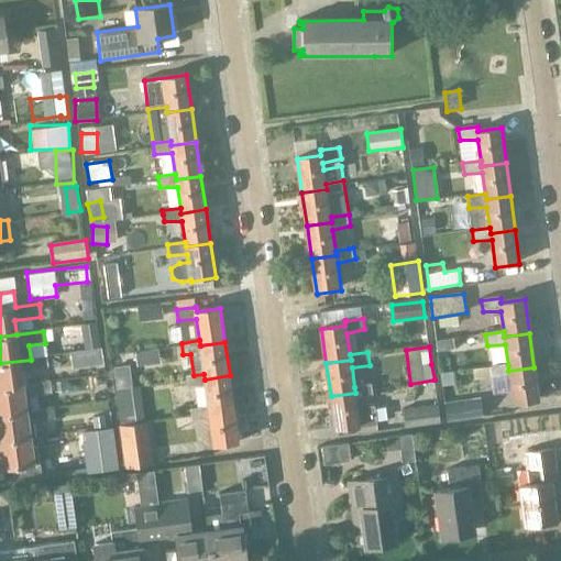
[(31,360),(0,363),(0,389),(23,387),(21,373),(48,369),(46,358),(31,360)]
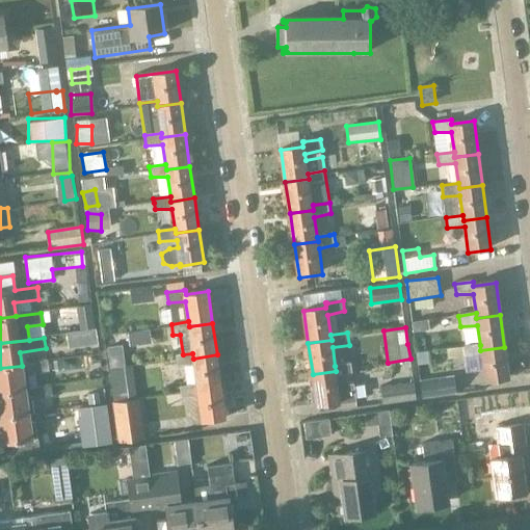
[(508,379),(504,347),(480,350),(480,345),(464,347),(465,358),(481,356),(485,382),(508,379)]
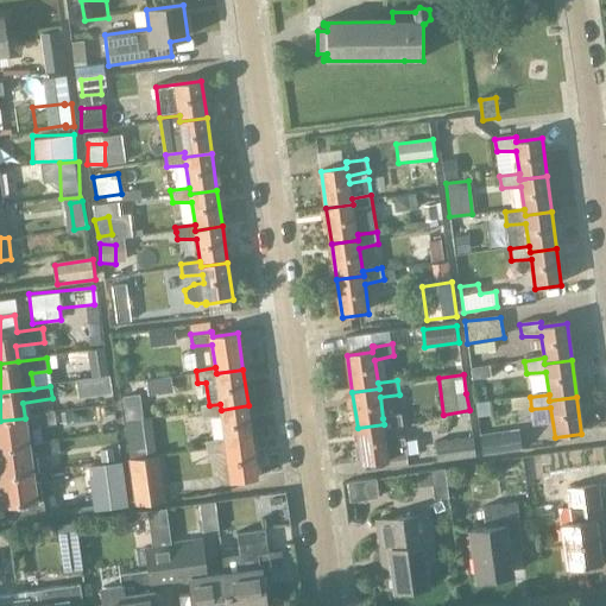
[(253,442),(248,405),(221,410),(220,404),(209,405),(201,406),(203,418),(222,417),(226,440),(226,447),(253,442)]
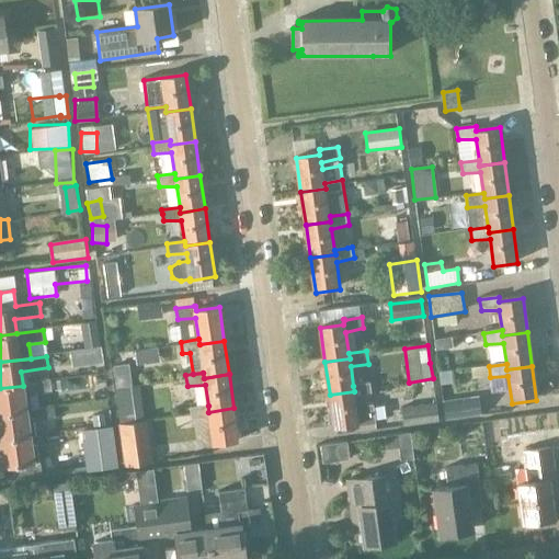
[(23,386),(0,388),(0,414),(27,411),(25,397),(52,394),(50,381),(29,385),(23,386)]
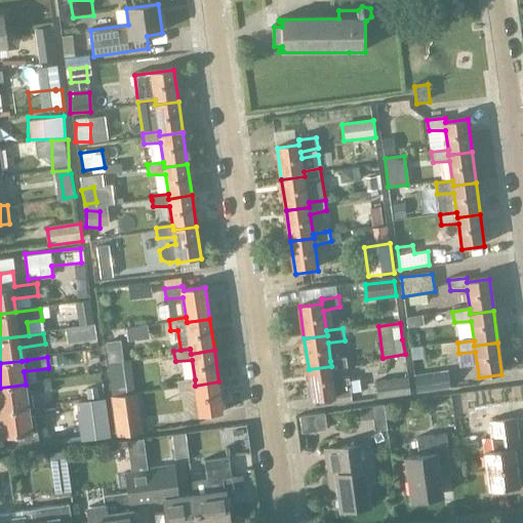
[(309,369),(313,402),(334,399),(335,400),(353,398),(351,379),(346,380),(344,372),(349,371),(348,359),(330,361),(331,366),(309,369)]
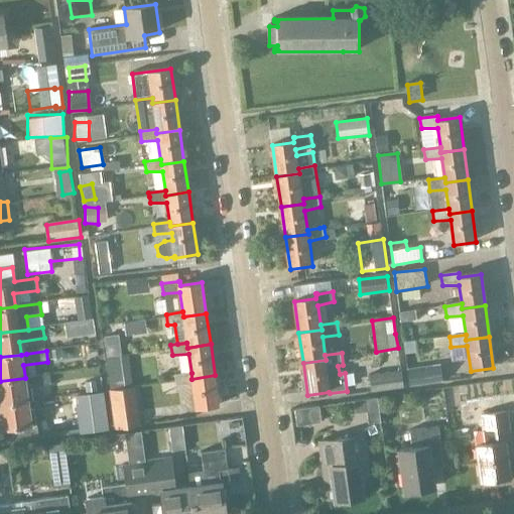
[(106,359),(110,390),(133,387),(129,356),(106,359)]
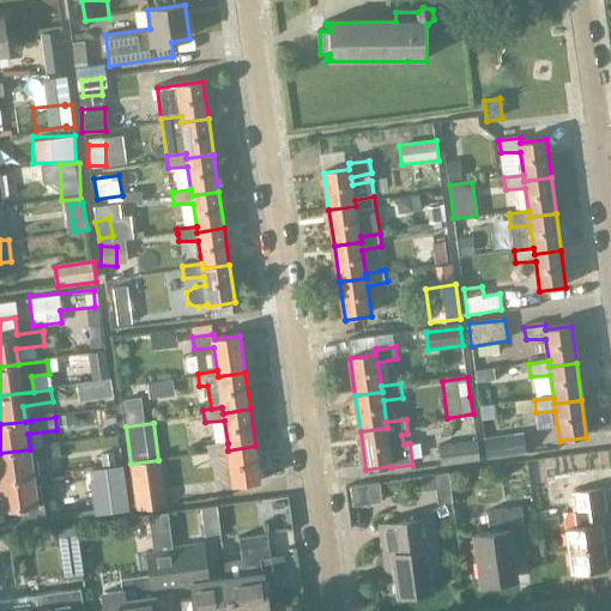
[(484,440),(487,459),(525,454),(522,435),(484,440)]
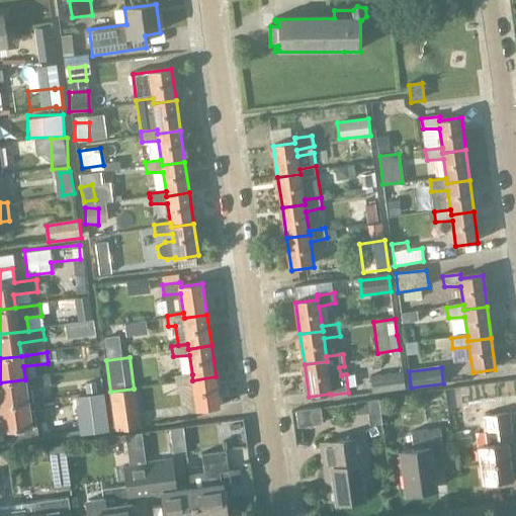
[(192,374),(176,376),(177,388),(193,387),(197,412),(220,409),(216,376),(192,380),(192,374)]
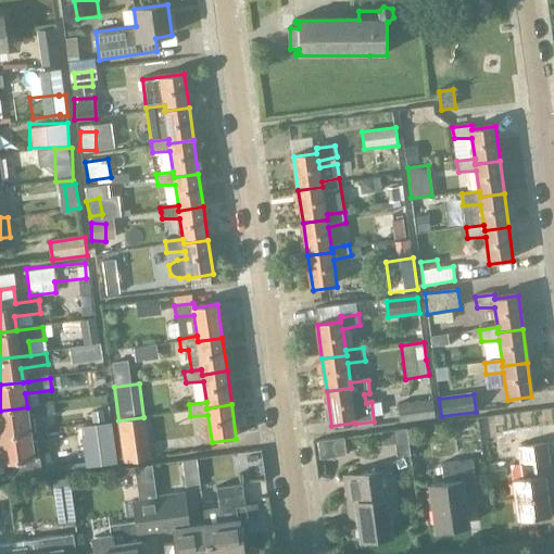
[(399,406),(401,424),(436,419),(433,402),(399,406)]
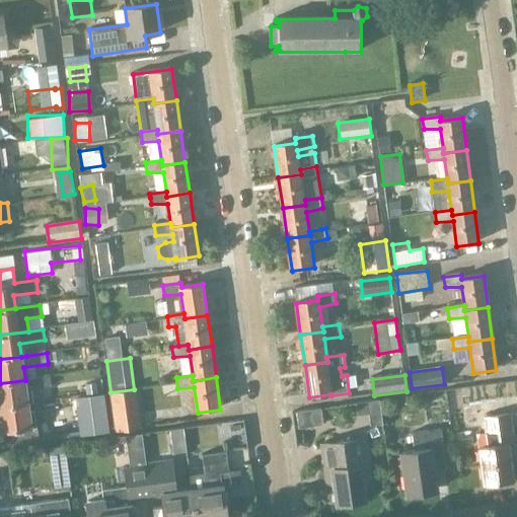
[(25,380),(0,383),(0,408),(28,404),(26,391),(52,388),(50,377),(34,379),(25,380)]
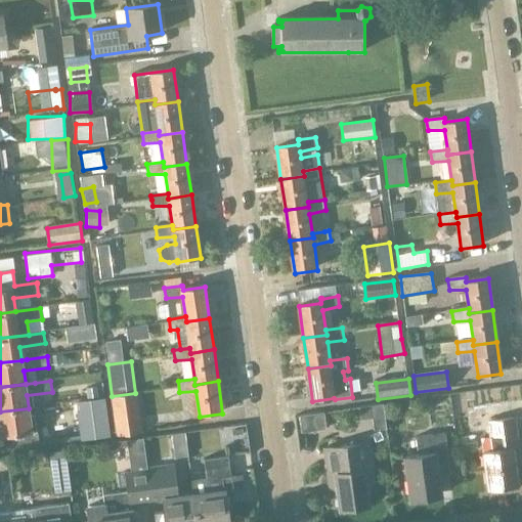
[(521,386),(507,389),(510,404),(521,402),(521,386)]
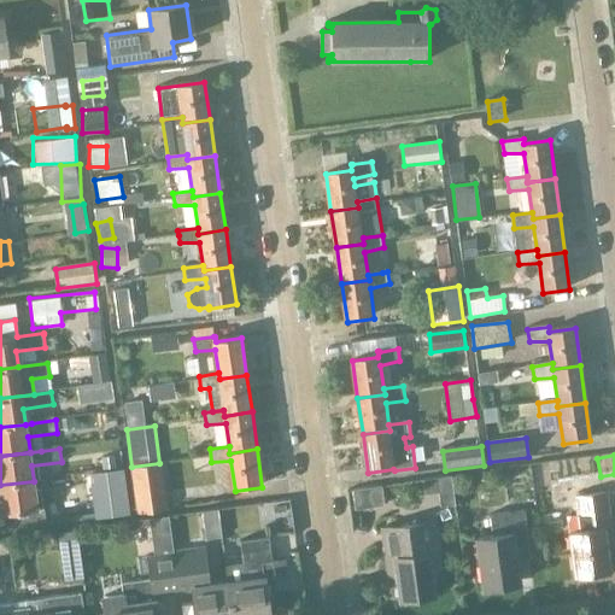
[(34,481),(0,485),(0,498),(3,516),(11,515),(13,532),(46,527),(44,509),(37,509),(34,481)]
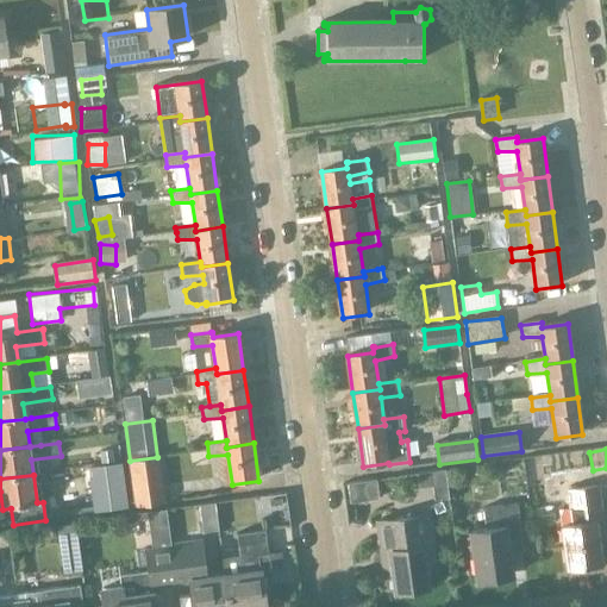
[(133,481),(137,507),(166,502),(162,476),(133,481)]
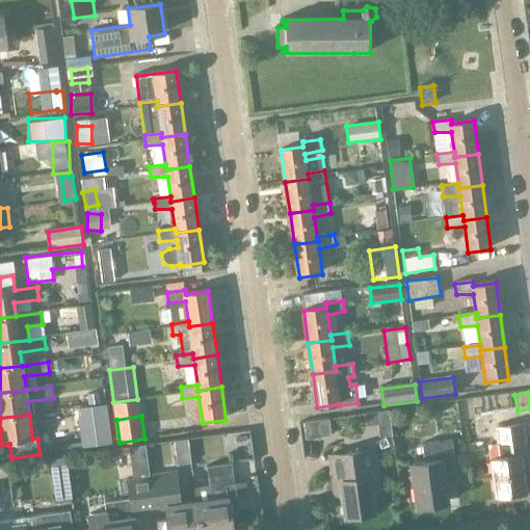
[(523,464),(529,462),(524,426),(498,430),(502,459),(492,460),(497,496),(527,492),(523,464)]
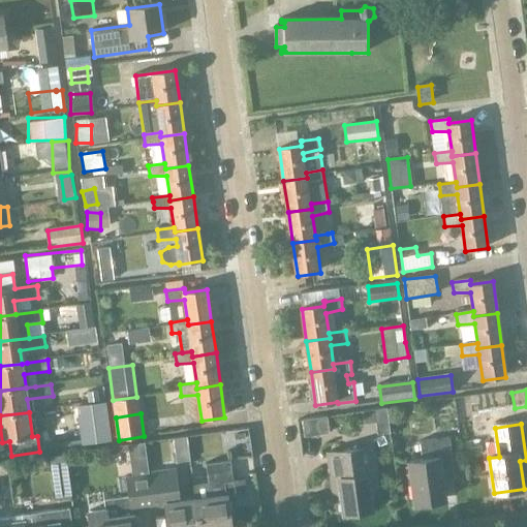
[(443,479),(456,477),(451,438),(421,443),(424,461),(410,463),(416,504),(446,500),(443,479)]
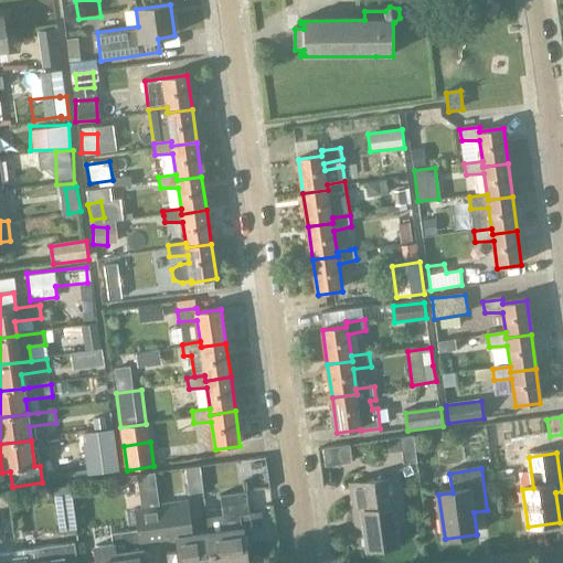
[(383,480),(352,485),(358,526),(365,524),(369,550),(400,545),(397,527),(404,526),(397,478),(383,480)]
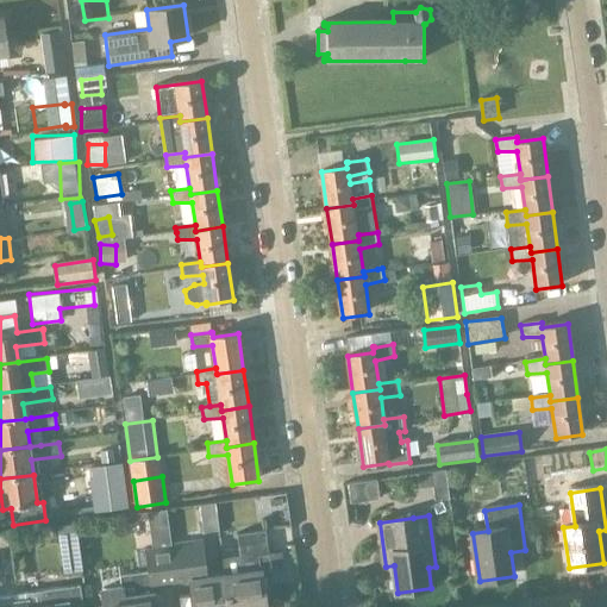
[(223,561),(225,577),(226,577),(231,606),(267,606),(262,571),(261,573),(258,557),(269,556),(266,532),(237,536),(241,558),(223,561)]
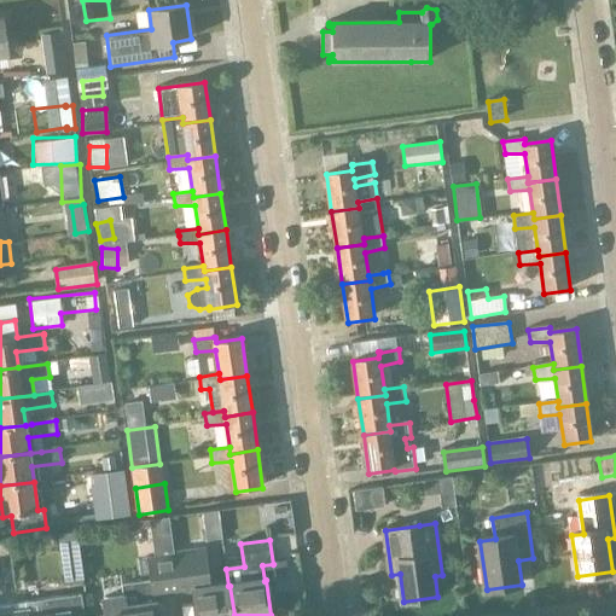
[(44,547),(45,565),(73,564),(71,546),(44,547)]
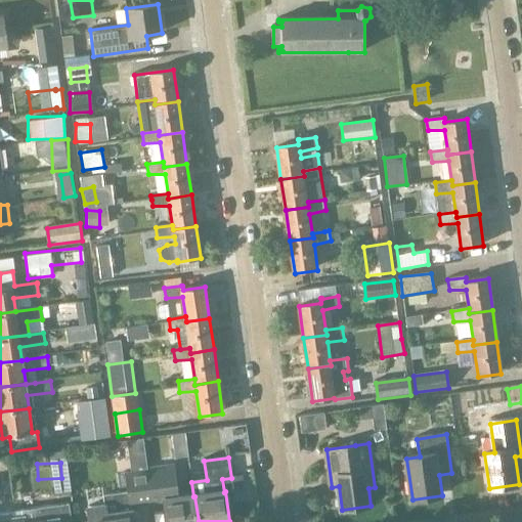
[(134,521),(132,506),(153,504),(149,478),(148,470),(126,473),(129,491),(104,494),(107,514),(90,517),(91,521),(134,521)]
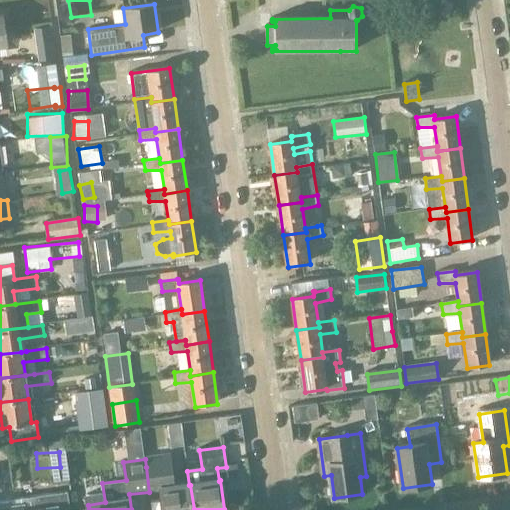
[(194,509),(190,485),(189,485),(173,487),(170,464),(146,467),(149,492),(161,490),(164,509),(194,509)]
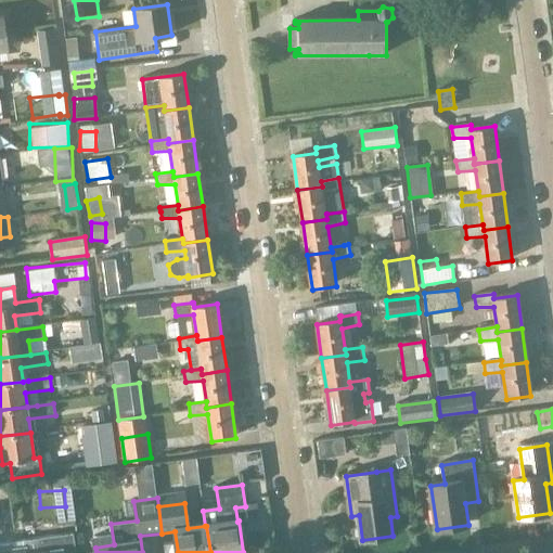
[(77,552),(74,535),(25,542),(26,552),(77,552)]
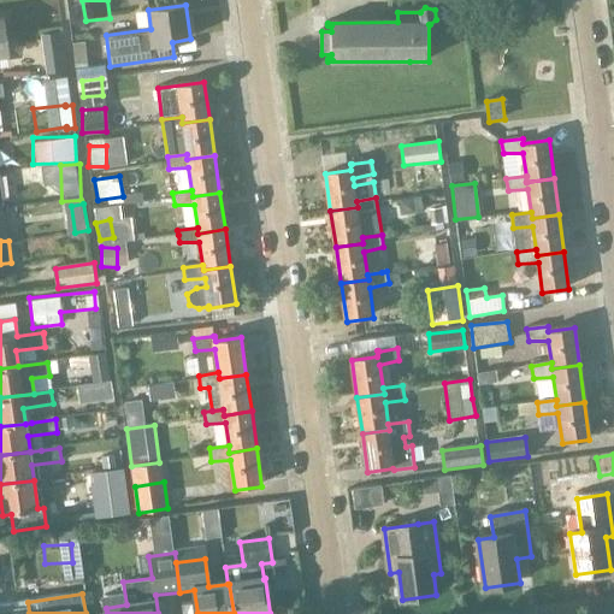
[(29,613),(28,602),(0,606),(0,613),(29,613)]
